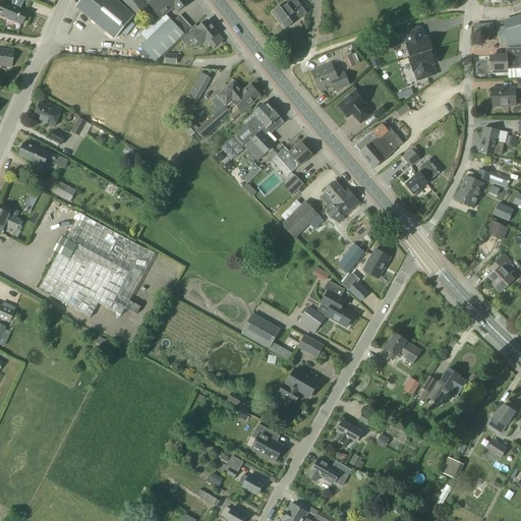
[(82,0),(78,5),(75,8),(114,40),(133,16),(113,0),(82,0)]
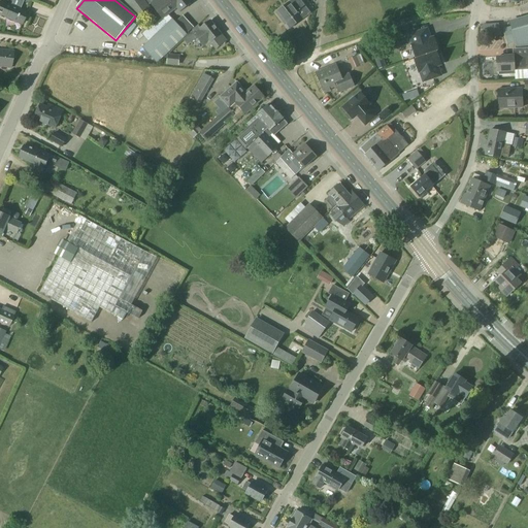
[(141,0),(125,0),(124,1),(131,10),(143,1),(141,0)]
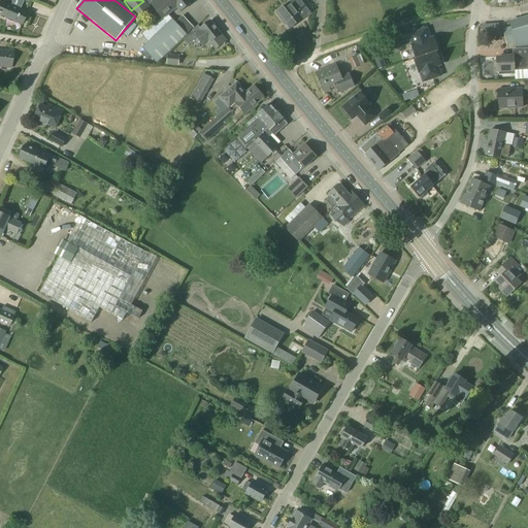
[(155,0),(150,4),(162,20),(176,9),(179,12),(193,2),(190,0),(155,0)]
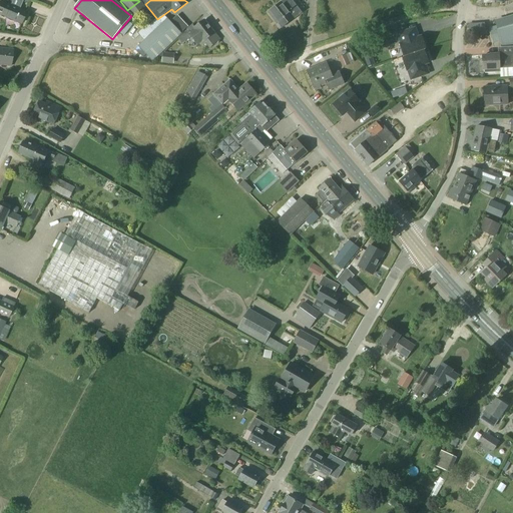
[(139,1),(127,10),(134,20),(146,10),(139,1)]
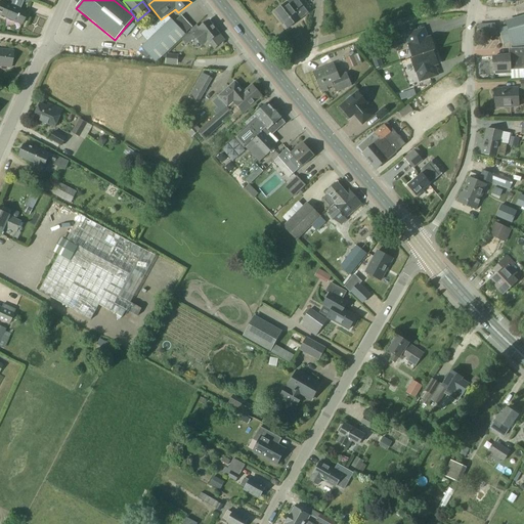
[(0,16),(5,19),(20,26),(26,13),(10,7),(0,2),(0,16)]
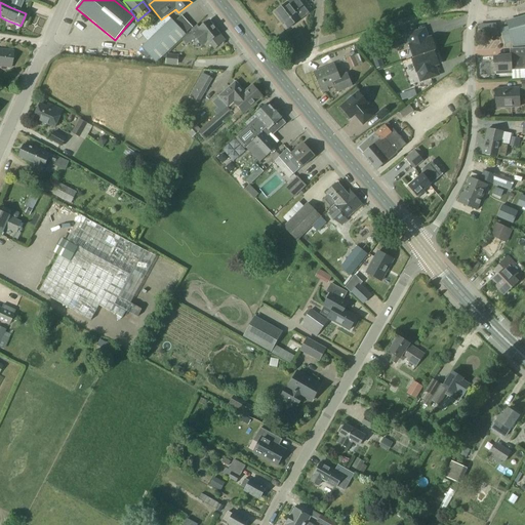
[(287,4),(275,13),(280,22),(282,19),(288,29),(299,19),(299,18),(306,14),(301,8),(295,13),(287,4)]
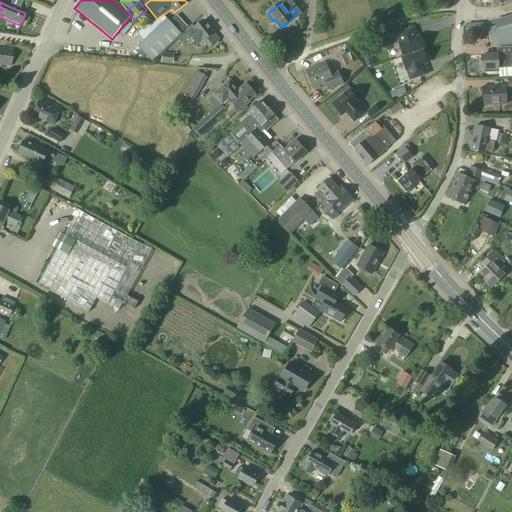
[(167,19),(136,46),(150,61),(181,34),(180,33),(187,27),(176,15),(169,22),(167,19)]
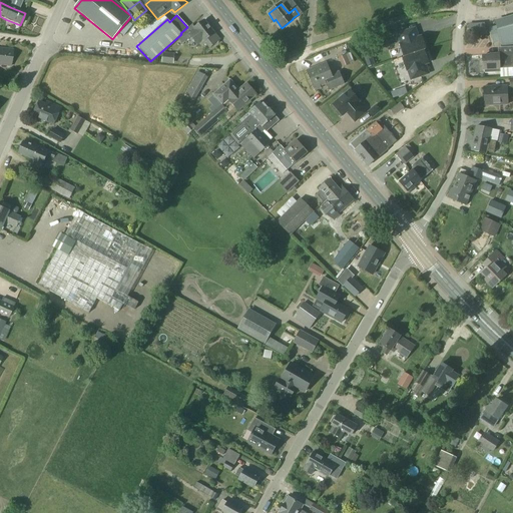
[(512,18),(495,23),(500,39),(502,48),(512,44),(512,18)]
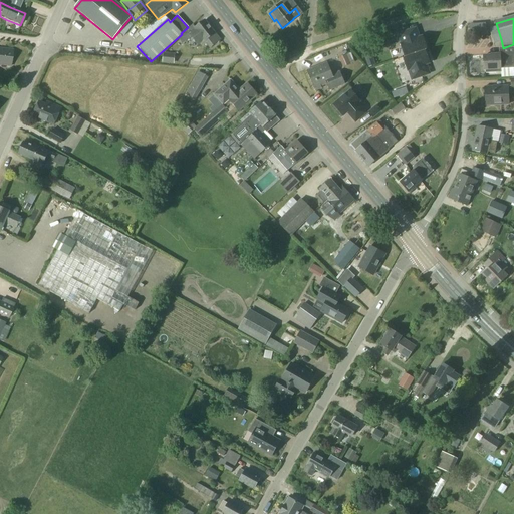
[(215,34),(205,21),(201,24),(195,29),(192,26),(187,30),(188,31),(178,39),(182,44),(191,37),(198,46),(200,44),(202,47),(207,43),(211,48),(220,41),(214,34),(215,34)]
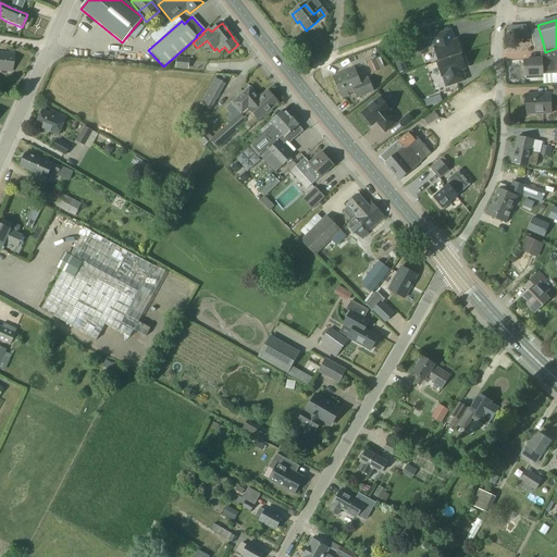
[(442,34),(431,37),(434,48),(433,48),(438,62),(436,63),(462,54),(461,51),(460,49),(461,47),(460,42),(458,41),(457,40),(454,41),(449,31),(442,34)]
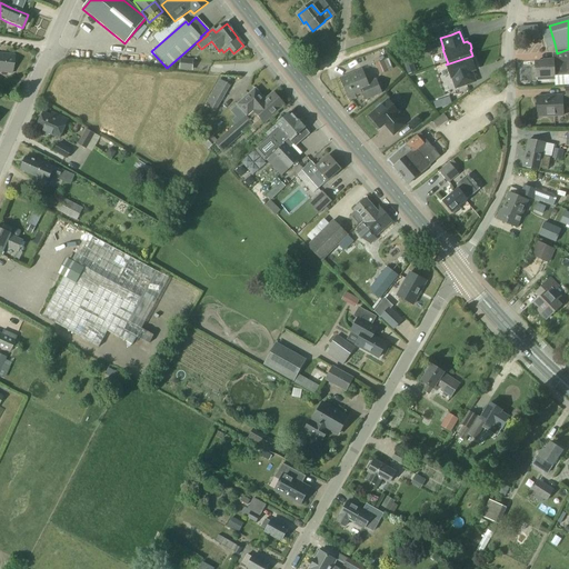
[(535,62),(536,78),(537,77),(537,81),(553,80),(553,71),(562,71),(563,76),(568,76),(568,52),(556,53),(556,61),(552,61),(543,61),(543,62),(535,62)]
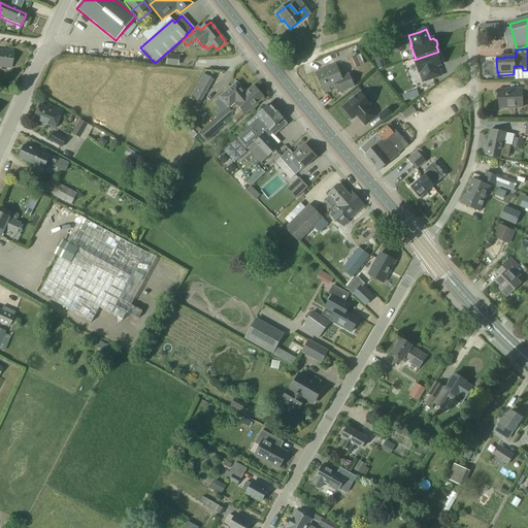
[(0,67),(10,69),(13,53),(0,51),(0,67)]
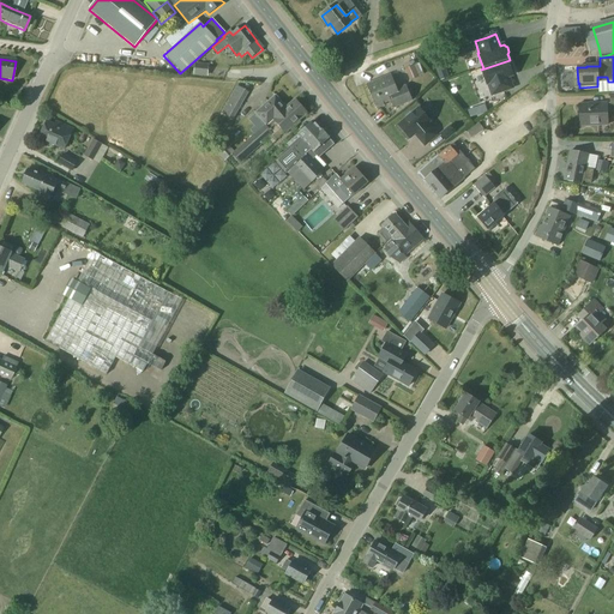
[(510,60),(481,70),(486,85),(488,85),(492,96),(503,92),(512,89),(509,78),(512,76),(512,74),(513,72),(512,67),(510,66),(507,61),(510,60)]
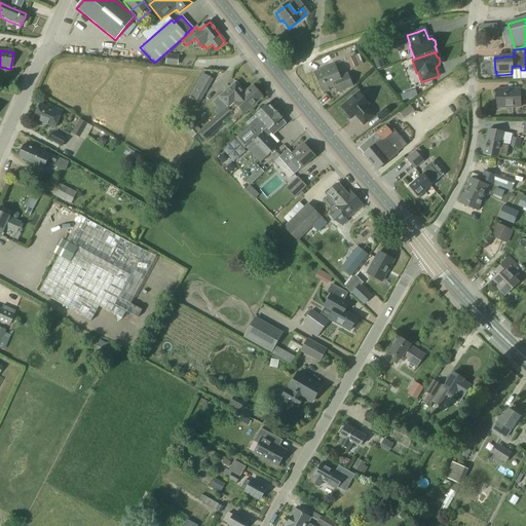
[(347,60),(351,69),(363,65),(359,54),(347,60)]
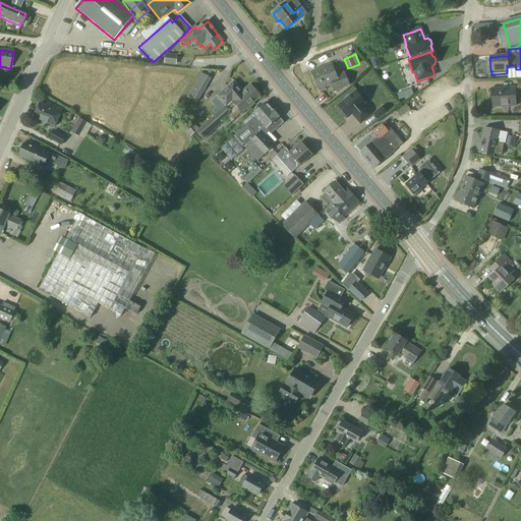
[(176,56),(165,55),(164,63),(175,64),(176,56)]
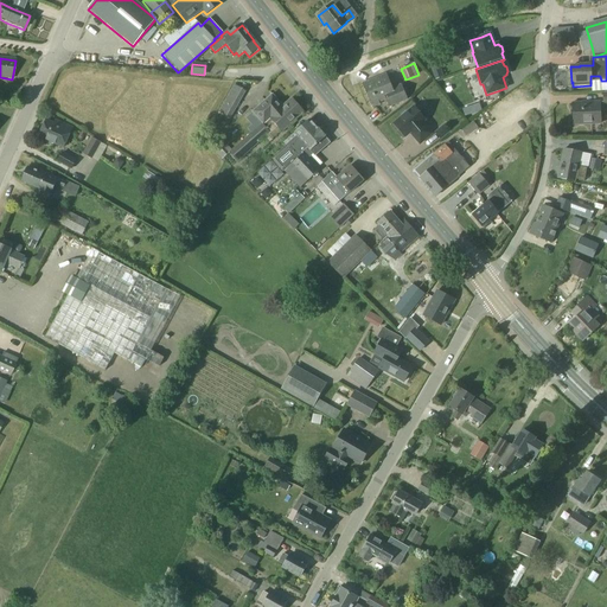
[(441,72),(433,75),(434,82),(443,78),(441,72)]
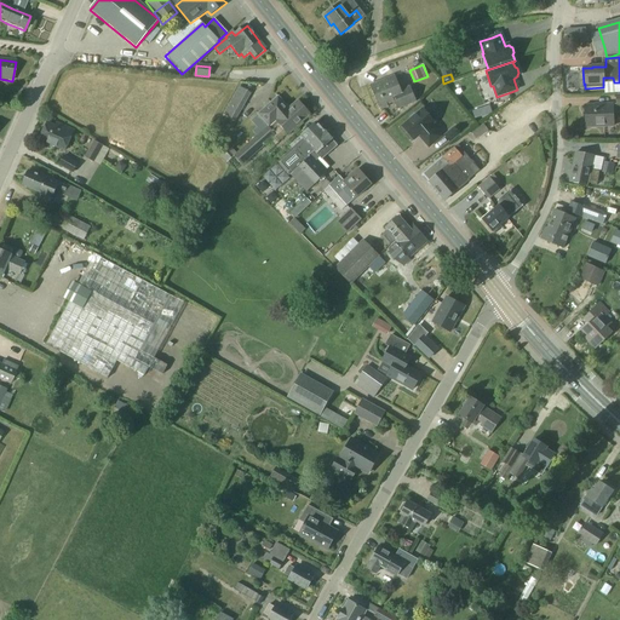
[(371,86),(379,108),(382,108),(382,110),(388,108),(386,105),(395,102),(397,110),(415,103),(409,87),(401,91),(394,76),(371,86)]
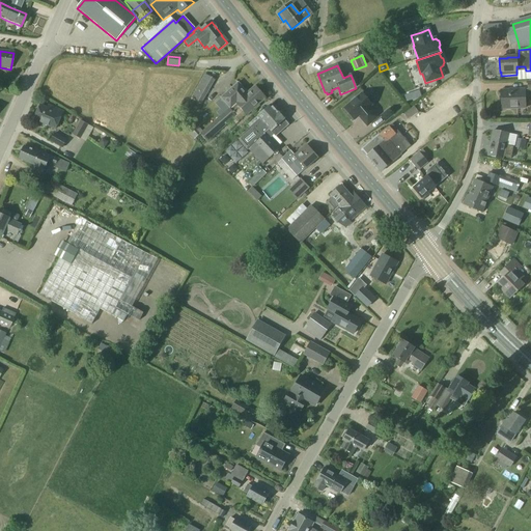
[(215,80),(205,75),(192,99),(201,104),(215,80)]
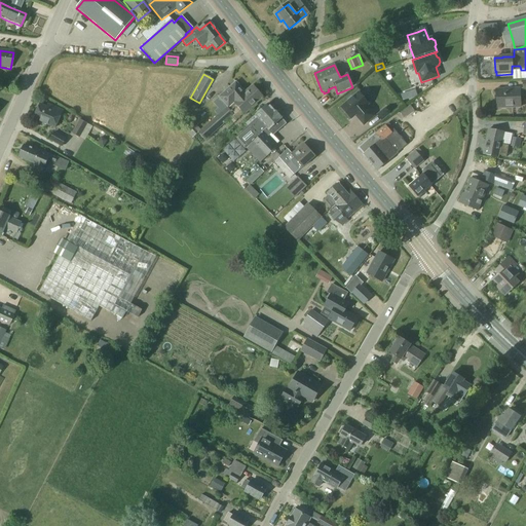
[(519,88),(496,89),(497,108),(520,107),(520,96),(525,95),(525,80),(523,81),(523,89),(519,89),(519,88)]
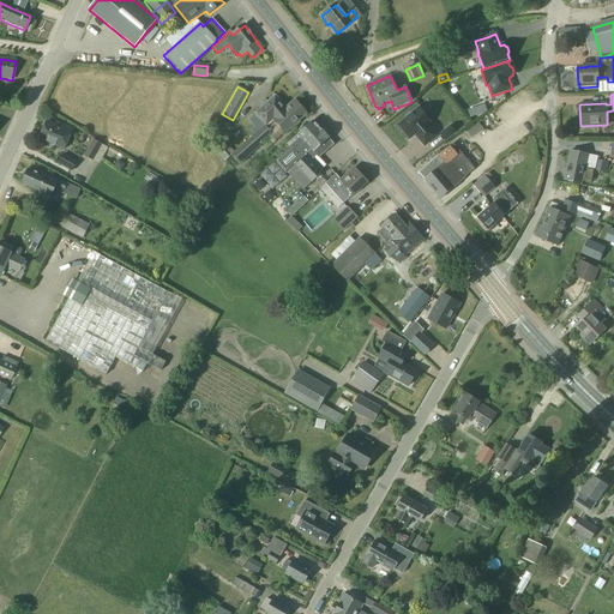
[(256,114),(265,125),(286,108),(275,96),(256,114)]
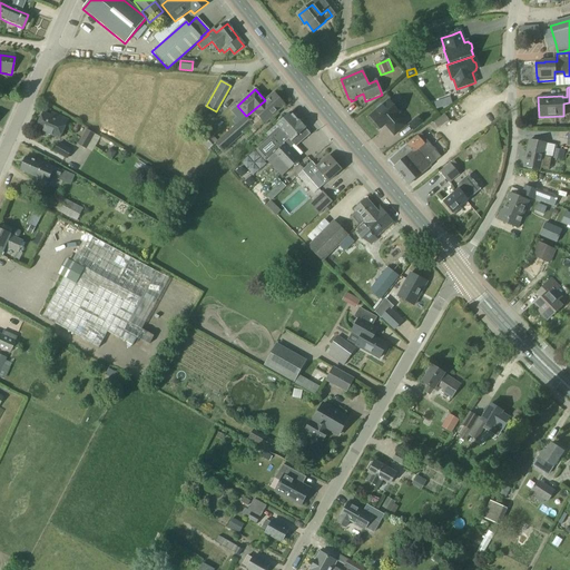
[(273,92),(265,100),(246,116),(215,145),(222,153),(256,121),(258,124),(263,120),(265,124),(284,106),(273,92)]
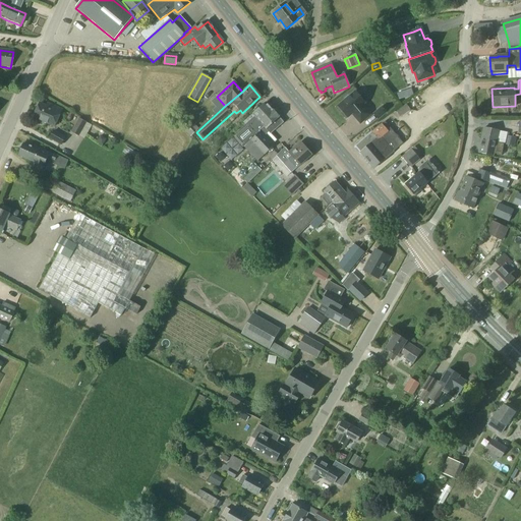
[(343,103),(338,107),(347,118),(351,115),(359,125),(369,116),(362,109),(361,107),(365,103),(355,92),(349,98),(347,97),(343,100),(343,103)]
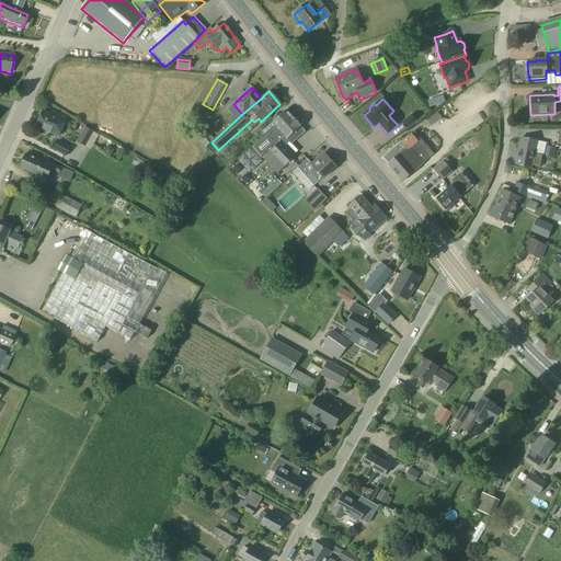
[(36,127),(58,137),(66,118),(55,114),(54,116),(42,112),(36,127)]
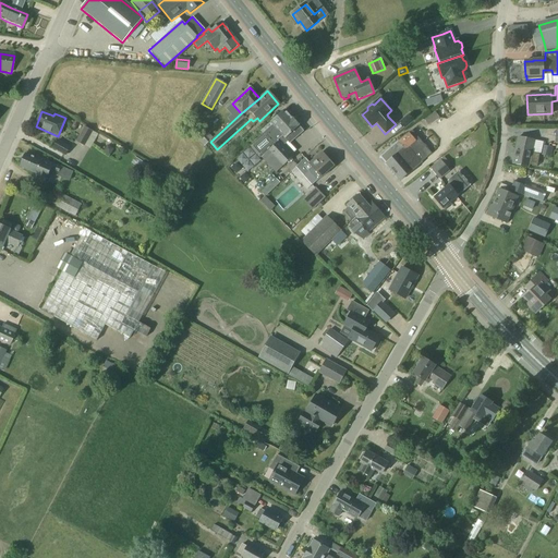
[(270,123),(273,125),(263,134),(274,146),(265,155),(279,170),(292,158),(282,147),(287,143),(289,144),(303,132),(284,111),(270,123)]
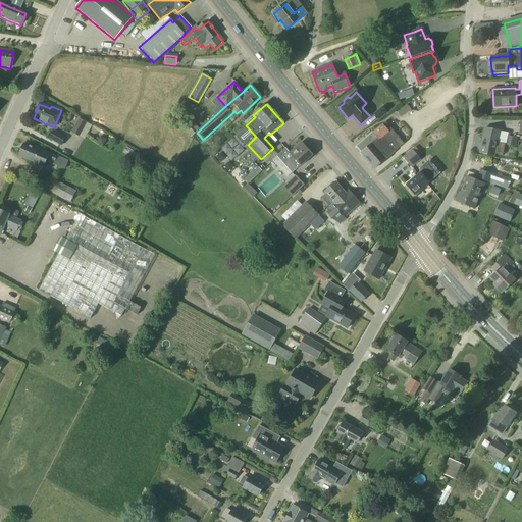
[(397,113),(400,118),(411,111),(407,106),(397,113)]
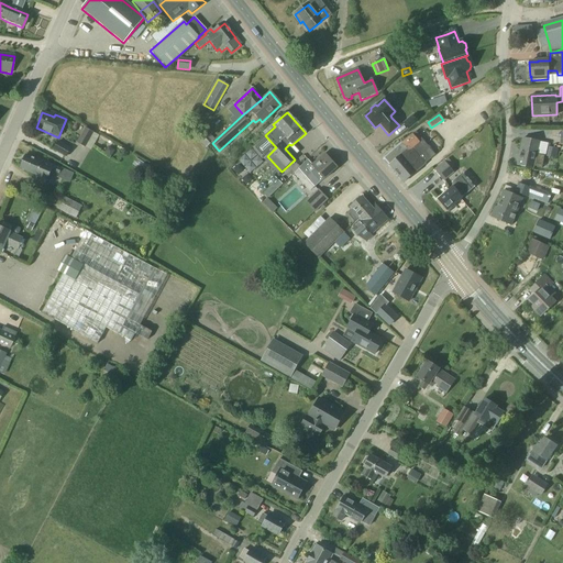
[(412,118),(404,124),(409,131),(417,123),(412,118)]
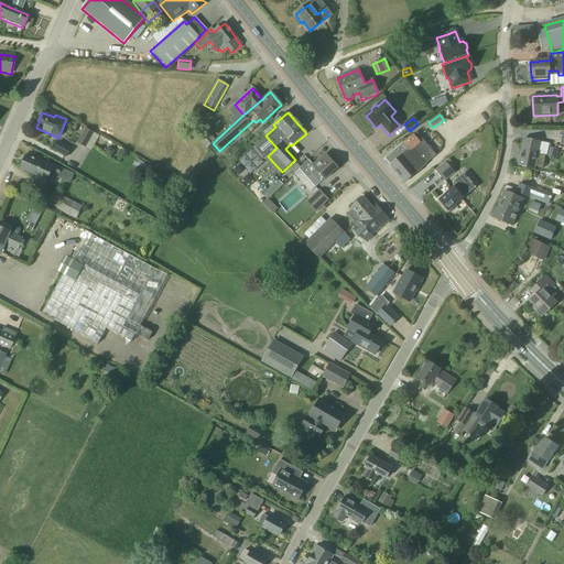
[(77,143),(84,148),(85,148),(93,133),(85,129),(77,143)]
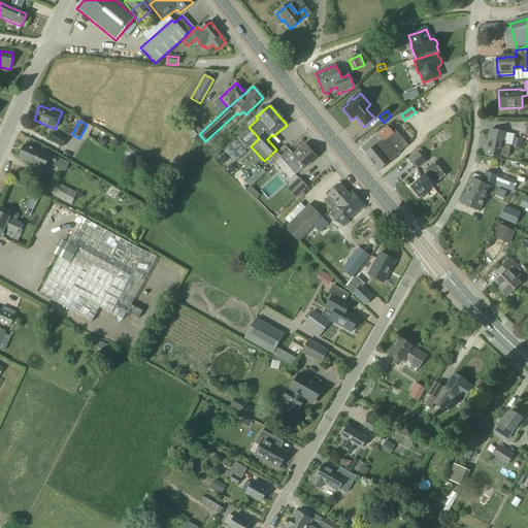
[(200,132),(192,123),(186,129),(193,137),(200,132)]
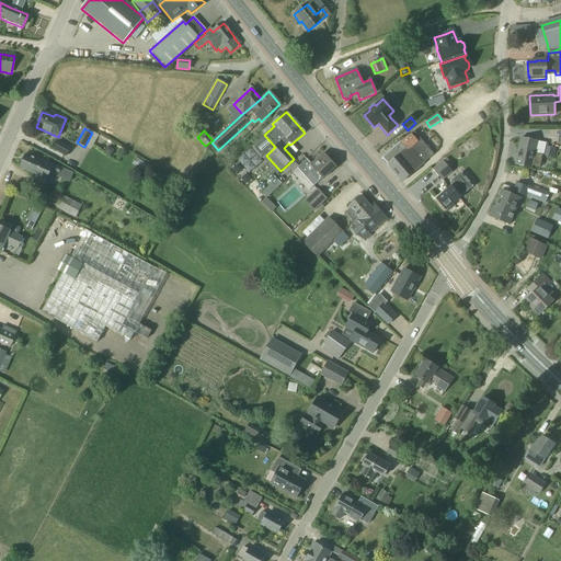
[(388,165),(402,182),(415,171),(414,171),(423,163),(423,164),(434,156),(414,132),(400,144),(405,149),(403,151),(404,151),(388,165)]
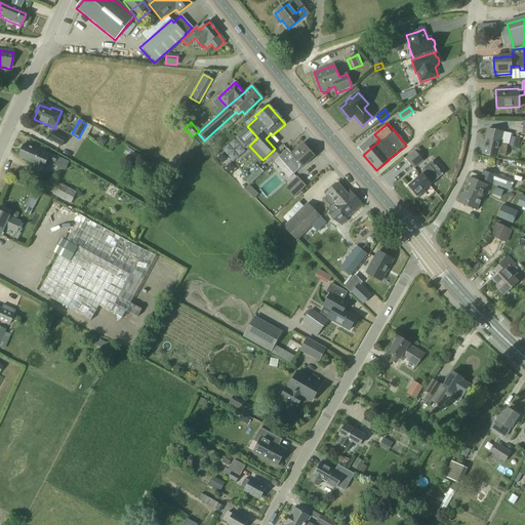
[(485,140),(499,144),(508,146),(510,137),(501,135),(502,132),(487,129),(485,140)]
